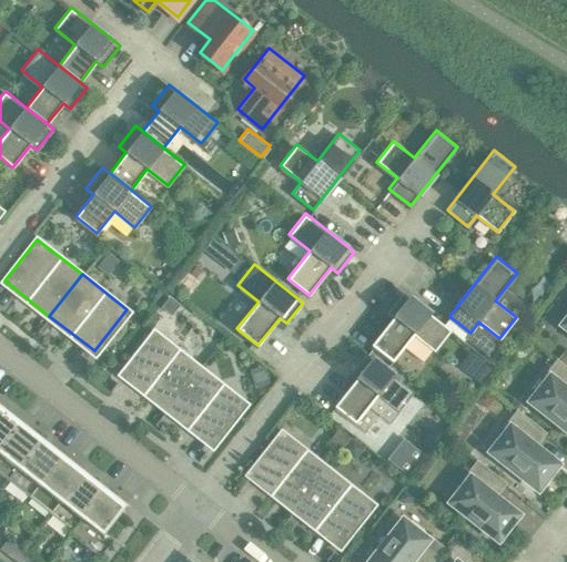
[(452,328),(403,290),(386,312),(393,317),(371,345),(393,360),(414,334),(435,349),(452,328)]
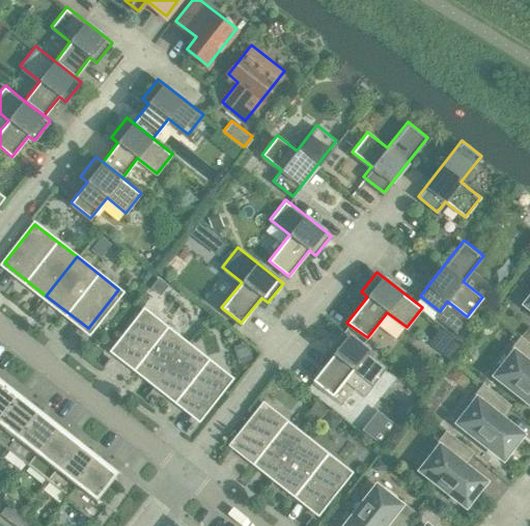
[(156,382),(186,343),(144,310),(114,349),(156,382)]
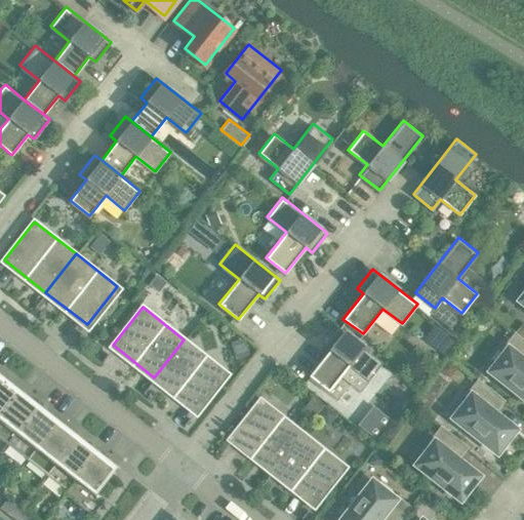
[(360,390),(383,361),(338,325),(323,345),(329,350),(309,375),(337,398),(350,383),(360,390)]
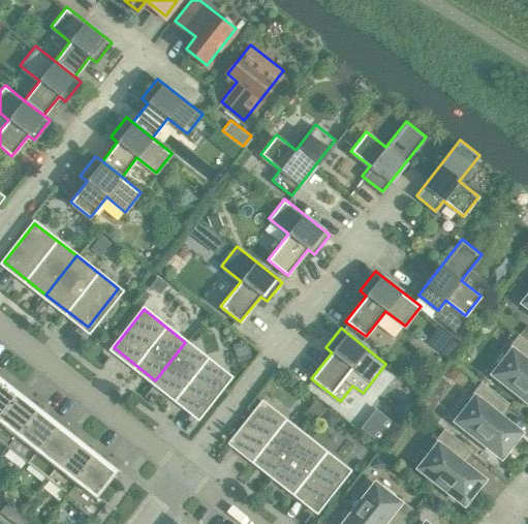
[(527,340),(519,334),(507,348),(510,350),(494,372),(527,398),(527,340)]
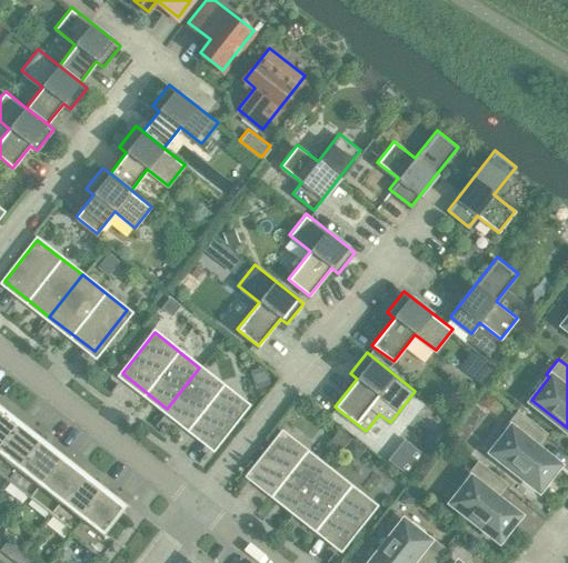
[(211,444),(245,402),(199,368),(167,409),(211,444)]
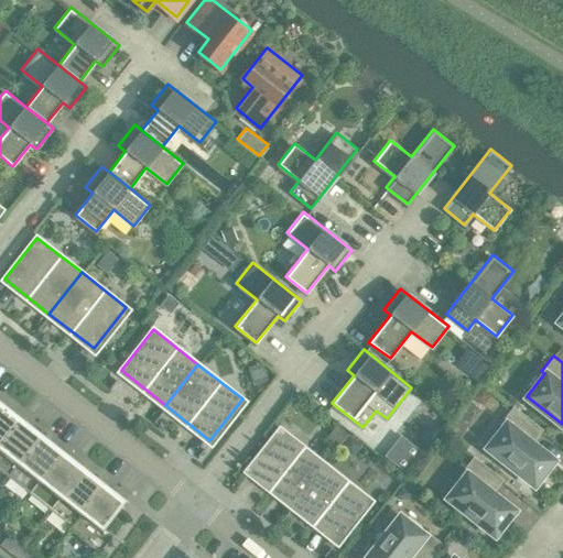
[(0,439),(18,416),(4,406),(3,407),(0,404),(0,439)]
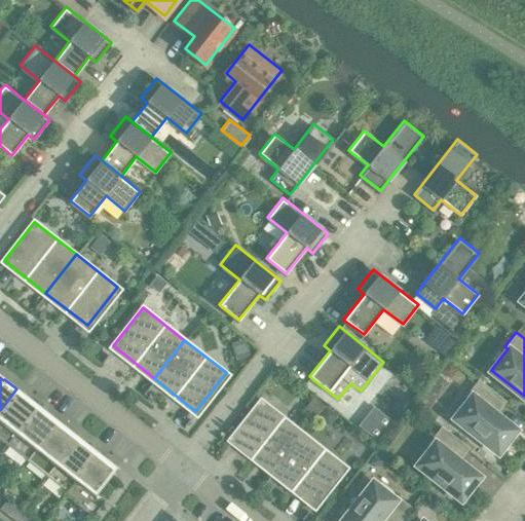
[(516,429),(494,412),(504,399),(479,379),(467,393),(471,396),(454,417),(498,451),(516,429)]
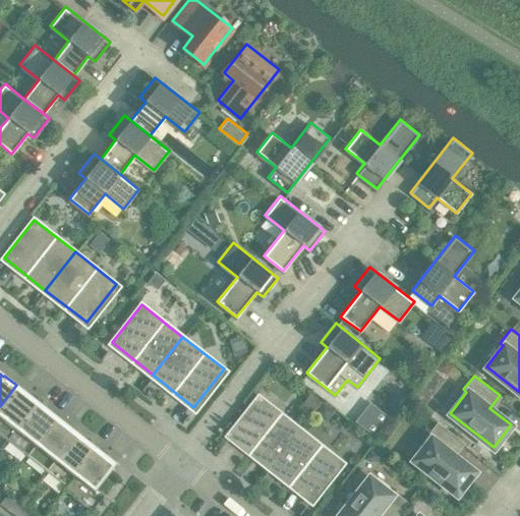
[(7,438),(37,400),(23,391),(22,392),(17,389),(19,387),(16,385),(0,406),(0,431),(6,437),(7,438)]
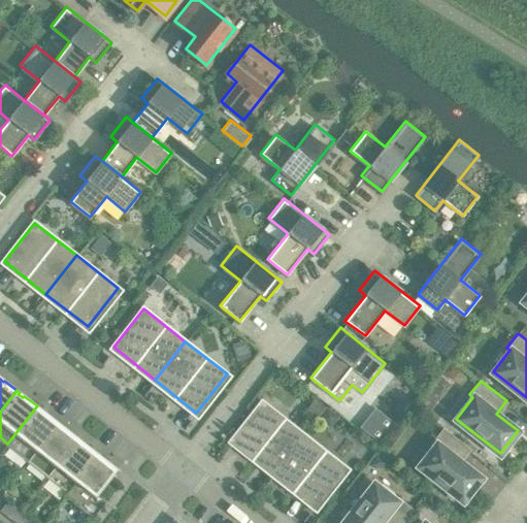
[(232,440),(273,474),(303,434),(262,402),(232,440)]
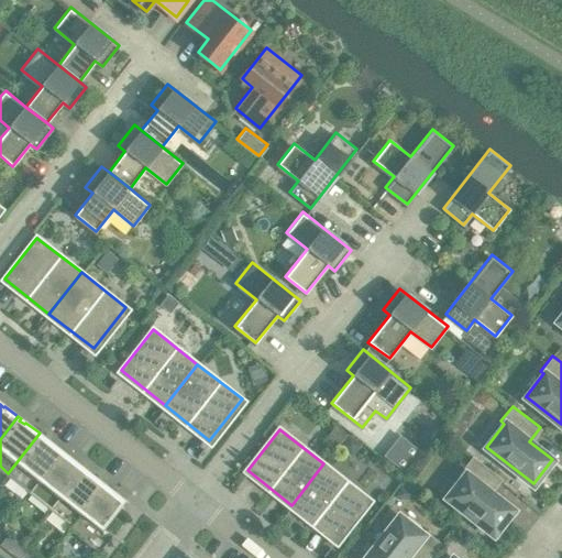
[(29,490),(61,450),(46,439),(45,440),(41,437),(42,435),(40,433),(8,473),(9,476),(10,474),(28,489),(28,490),(29,490)]
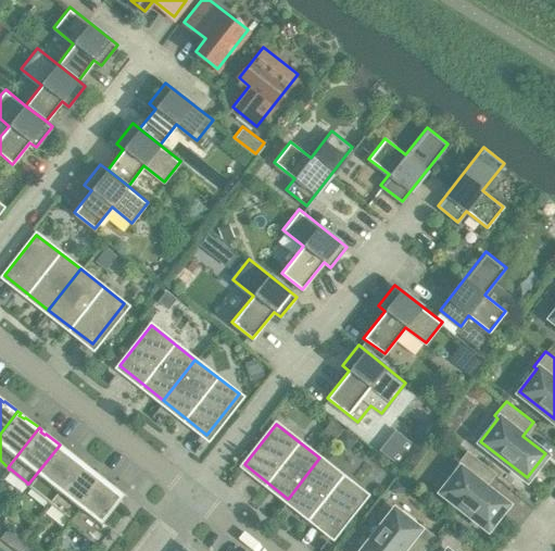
[(49,501),(80,461),(78,459),(77,461),(72,456),(74,455),(60,445),(28,484),(29,486),(30,485),(48,499),(48,500),(49,501)]
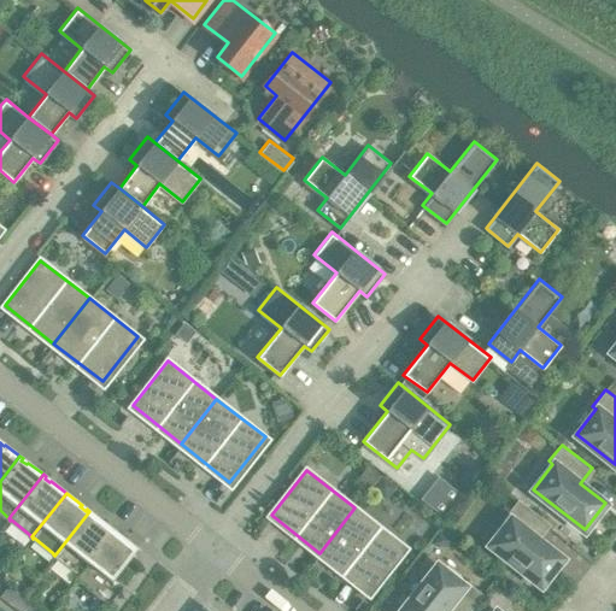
[(562,558),(537,538),(549,523),(518,499),(505,516),(509,520),(490,544),(541,585),(562,558)]
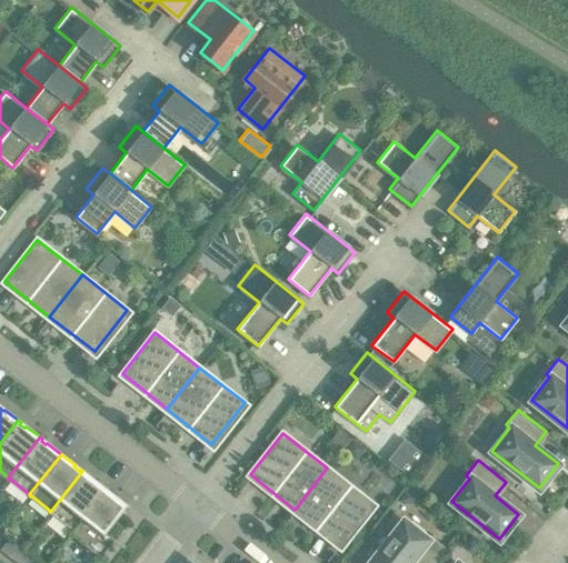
[(339,544),(371,503),(327,468),(295,510),(339,544)]
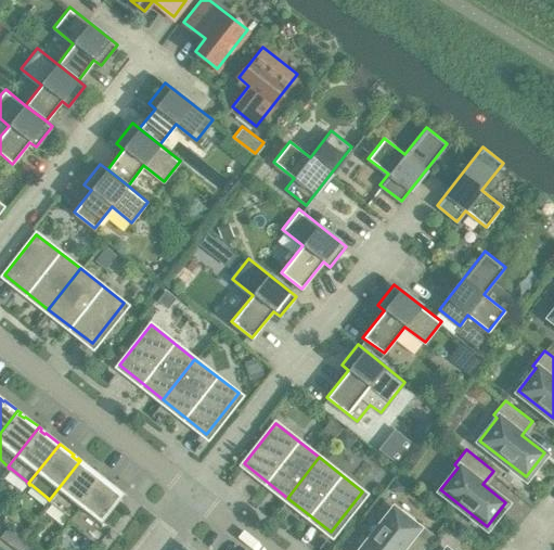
[(67,520),(101,476),(99,474),(98,476),(93,472),(94,471),(80,460),(49,500),(51,501),(51,500),(69,515),(67,517),(66,519),(67,520)]
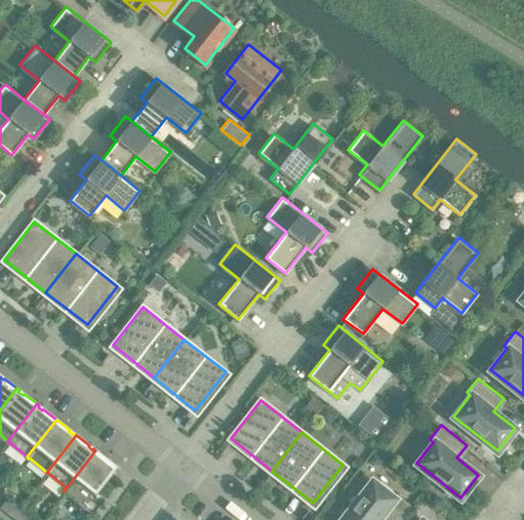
[(97,490),(111,473),(115,468),(108,462),(109,461),(95,450),(64,491),(65,492),(66,491),(82,505),(82,506),(84,508),(85,507),(93,513),(106,496),(97,490)]
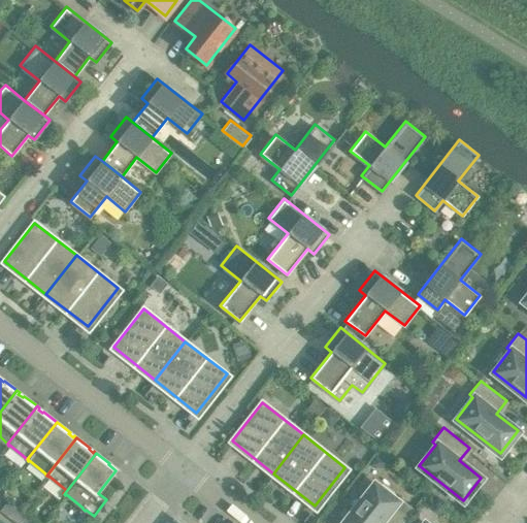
[(379,522),(399,522),(413,508),(398,496),(395,499),(374,483),(341,522),(379,522),(380,522),(379,522)]
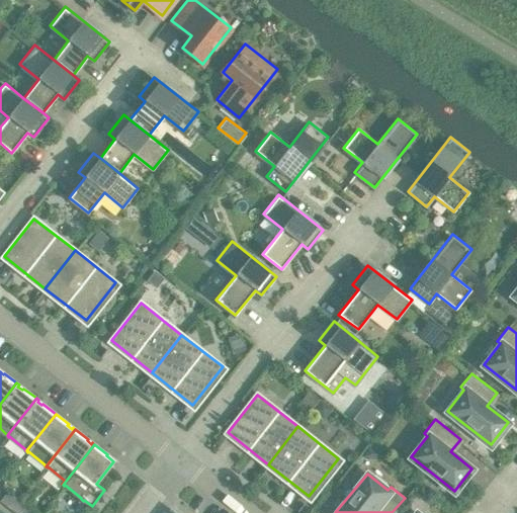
[(20,499),(8,489),(1,499),(13,508),(20,499)]
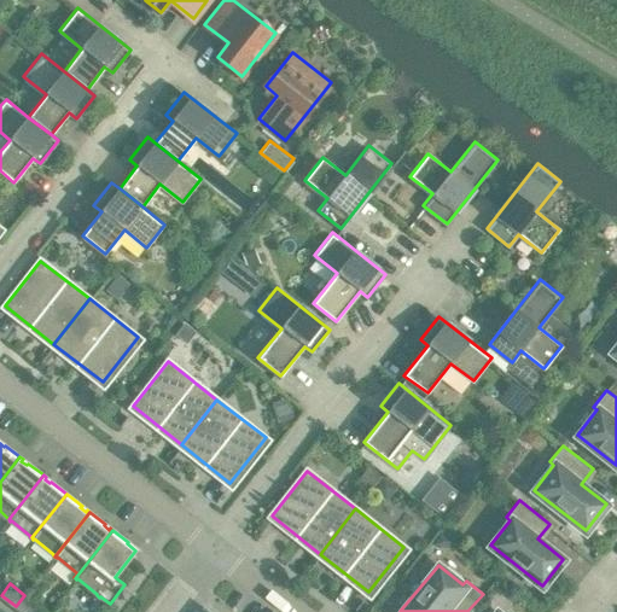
[(22,611),(33,611),(39,606),(24,595),(16,606),(22,611)]
